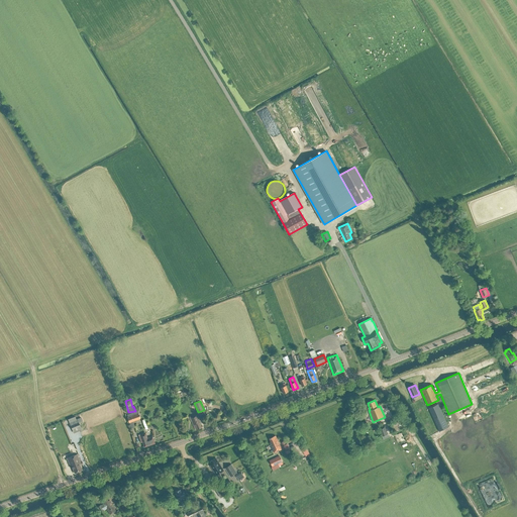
[(448,426),(438,403),(428,408),(439,431),(448,426)]
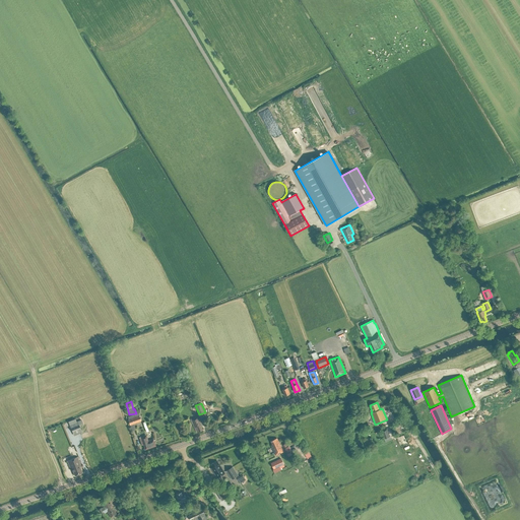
[(130,425),(140,421),(138,412),(127,416),(128,418),(128,419),(130,425)]
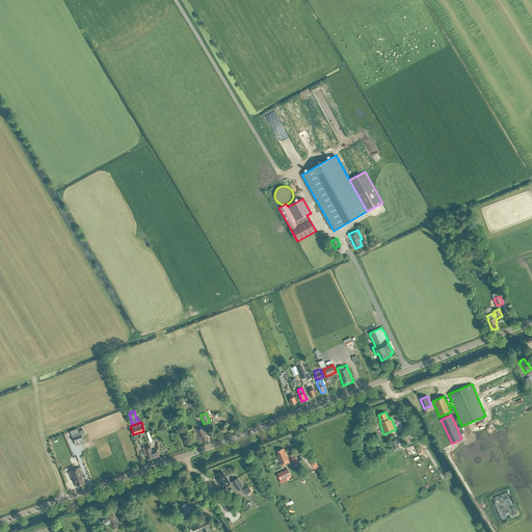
[(202,443),(208,440),(205,434),(206,433),(203,425),(195,428),(198,436),(202,443)]
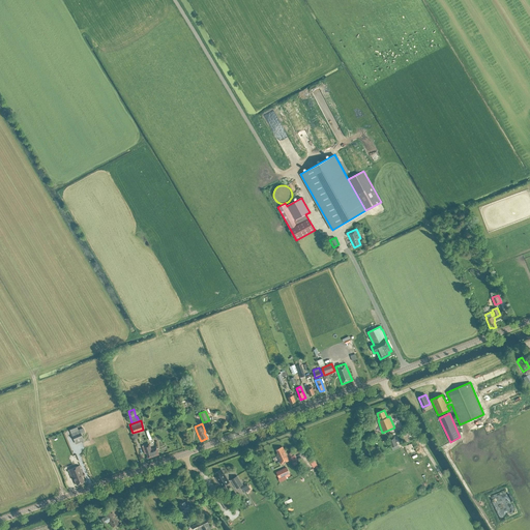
[(405,442),(411,439),(409,435),(407,430),(402,433),(403,437),(405,442)]
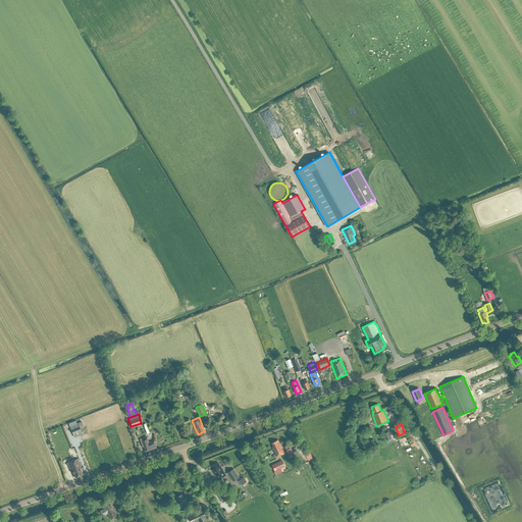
[(83,434),(79,426),(71,429),(74,437),(83,434)]
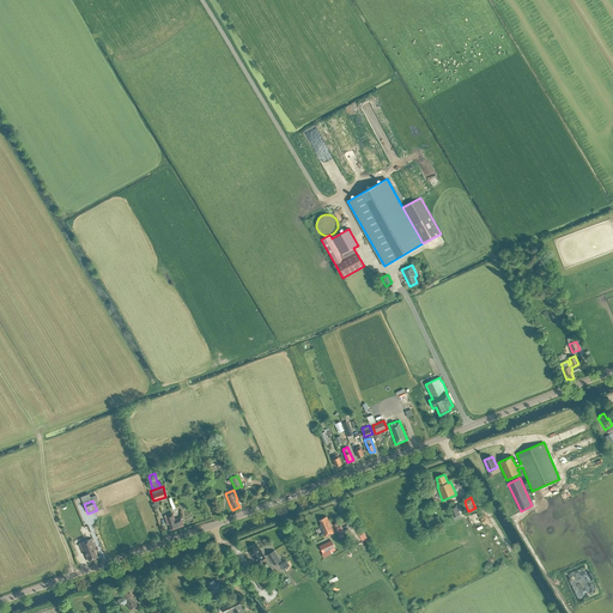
[(449,509),(453,517),(455,521),(462,519),(460,515),(456,507),(449,509)]
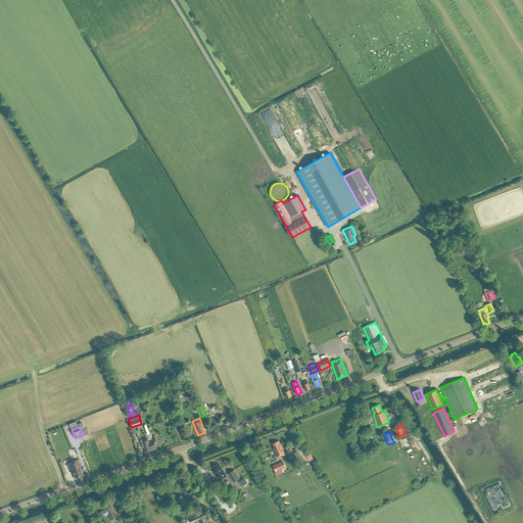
[(146,452),(156,448),(154,442),(149,444),(146,437),(140,440),(142,447),(144,446),(146,452)]
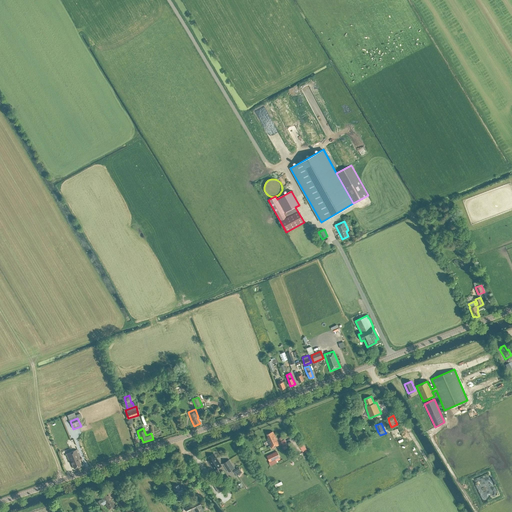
[(272,448),(279,444),(273,431),(267,434),(269,437),(267,438),(272,448)]
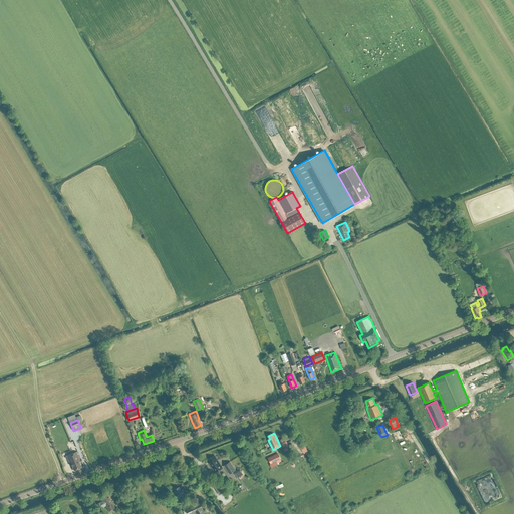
[(287,440),(282,442),(286,451),(291,449),(287,440)]
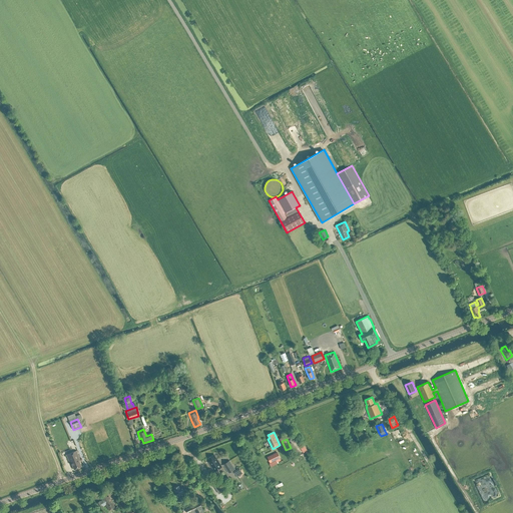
[(73,469),(81,466),(79,460),(80,459),(76,450),(66,454),(70,462),(71,462),(73,469)]
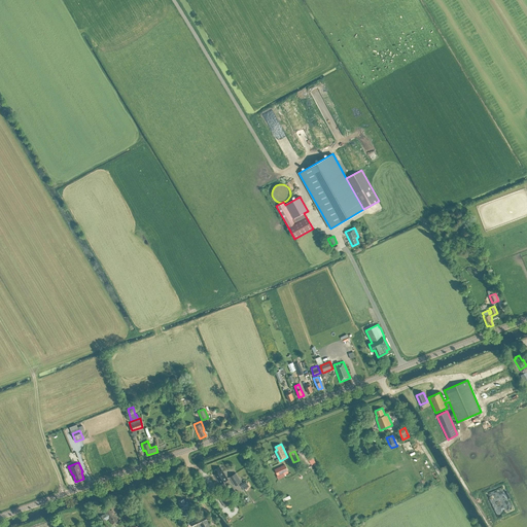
[(275,469),(278,476),(288,470),(285,464),(275,469)]
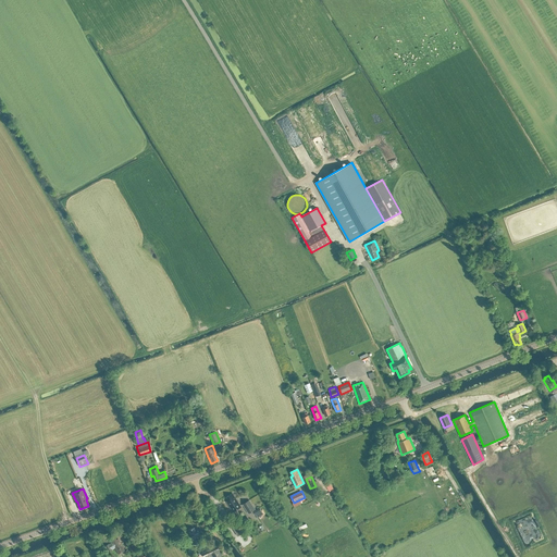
[(229,500),(226,502),(233,512),(242,507),(233,494),(226,497),(229,500)]
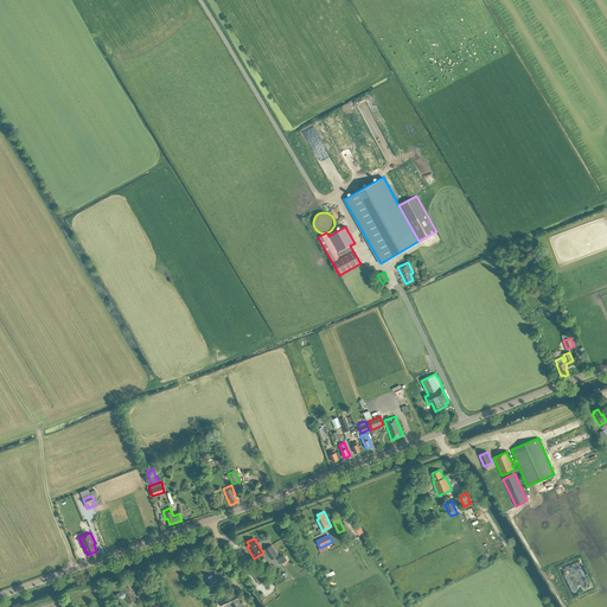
[(278,555),(272,544),(264,549),(272,560),(278,555)]
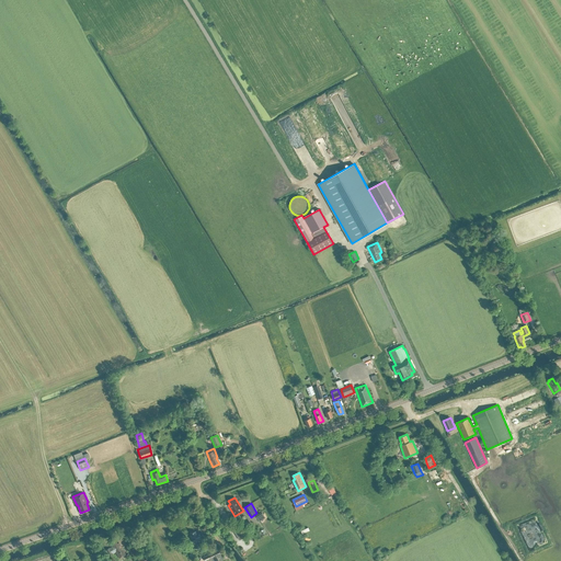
[(260,522),(265,517),(262,512),(256,515),(260,522)]
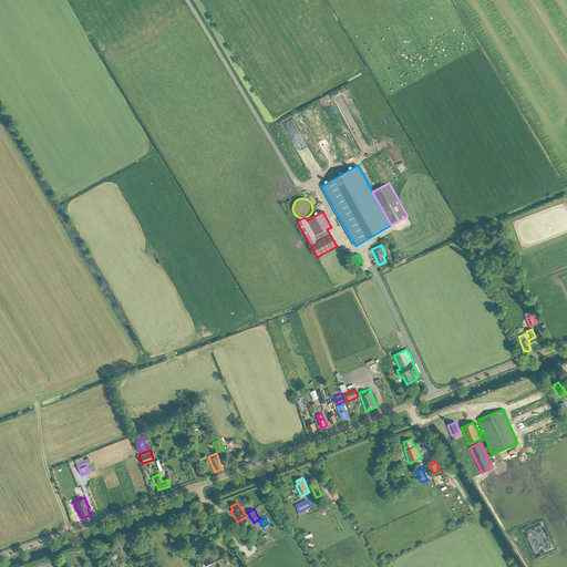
[(240,531),(236,534),(244,545),(248,542),(240,531)]
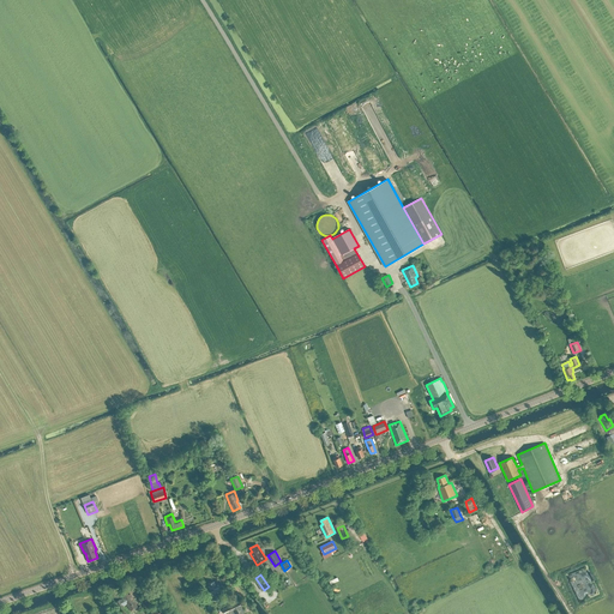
[(211,590),(210,590),(214,601),(222,597),(220,593),(222,593),(221,589),(223,588),(221,582),(216,584),(215,581),(209,583),(211,590)]
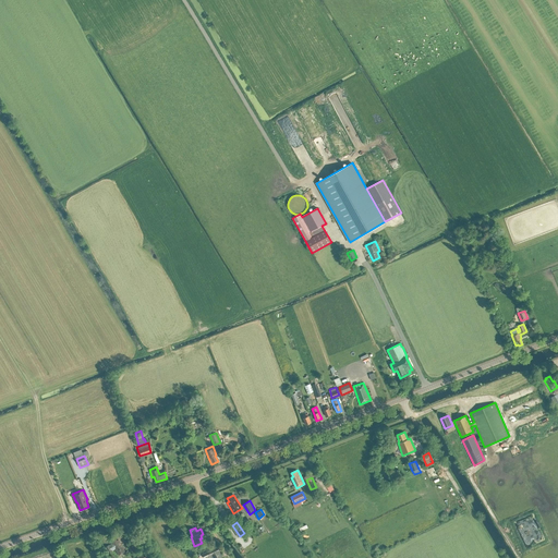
[(108,537),(110,540),(112,543),(109,545),(105,547),(109,553),(112,550),(116,548),(119,555),(125,552),(119,540),(117,541),(113,534),(109,535),(110,536),(108,537)]
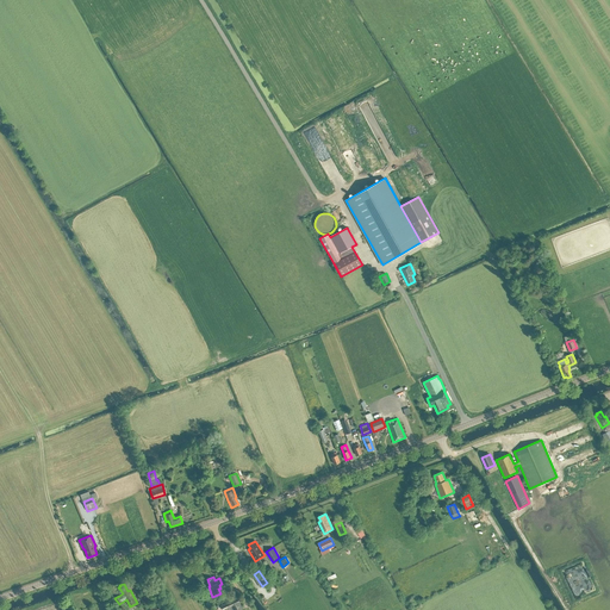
[(150,589),(155,597),(160,595),(155,586),(150,589)]
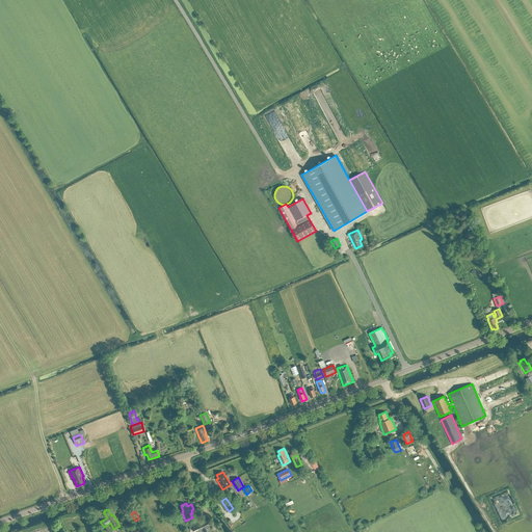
[(193,528),(194,531),(195,531),(202,529),(203,531),(212,531),(207,521),(193,528)]
